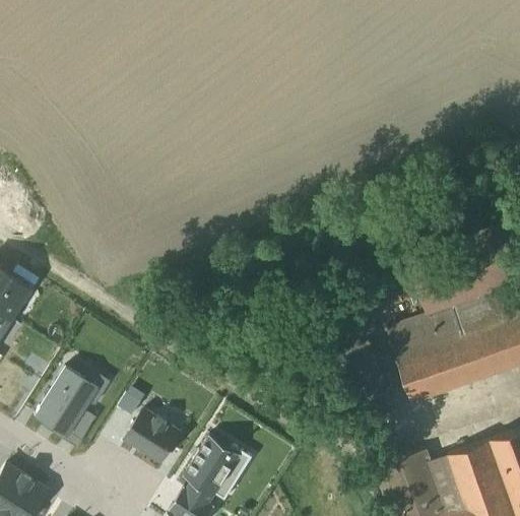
[(415,402),(519,368),(519,261),(508,223),(407,256),(427,316),(391,328),(415,402)]
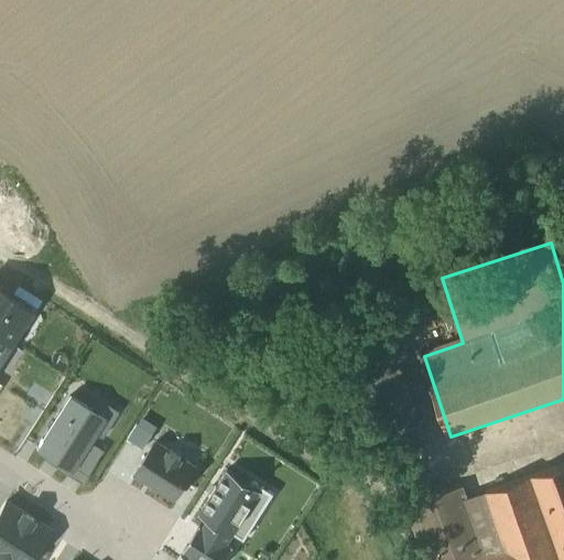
[(29,314),(0,295),(0,342),(8,346),(29,314)]
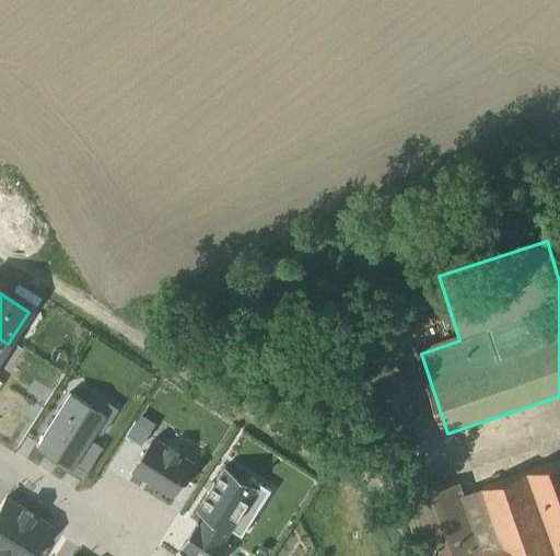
[(389,432),(413,425),(383,319),(359,326),(389,432)]
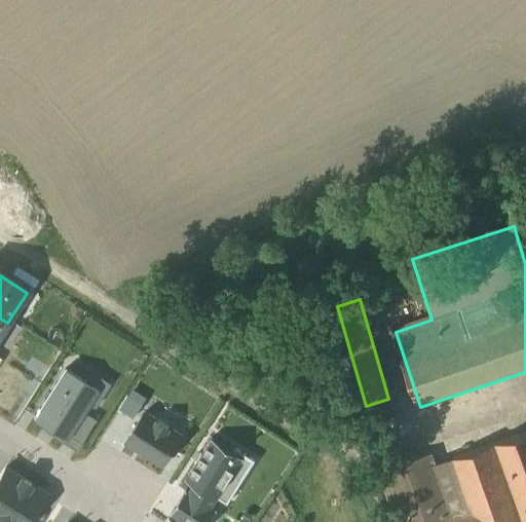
[(96,393),(65,373),(35,420),(66,440),(81,415),(96,393)]
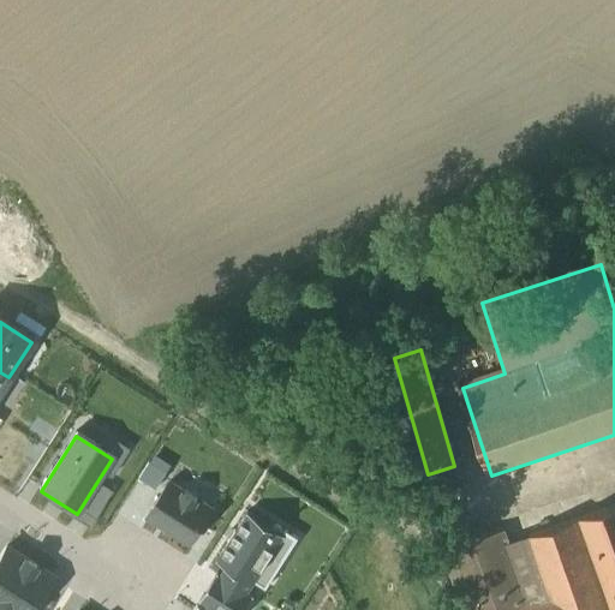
[(220,509),(166,478),(143,518),(196,548),(220,509)]
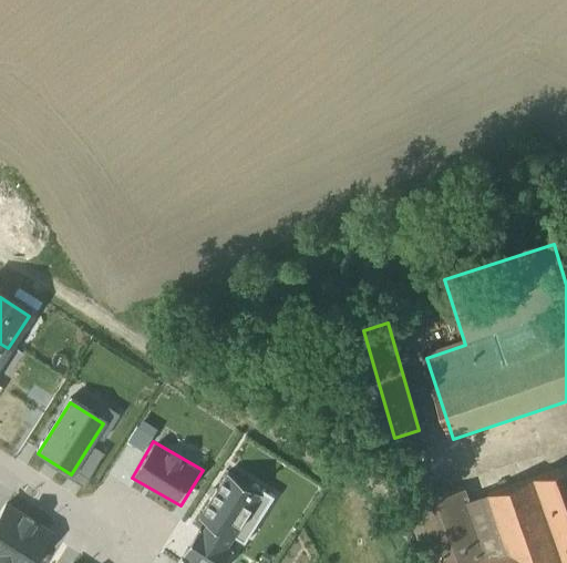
[(102,457),(88,448),(71,474),(85,483),(102,457)]
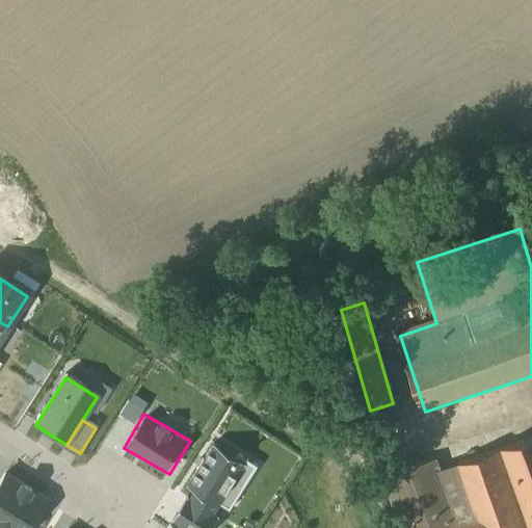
[(531,527),(531,441),(501,453),(528,527),(531,527)]
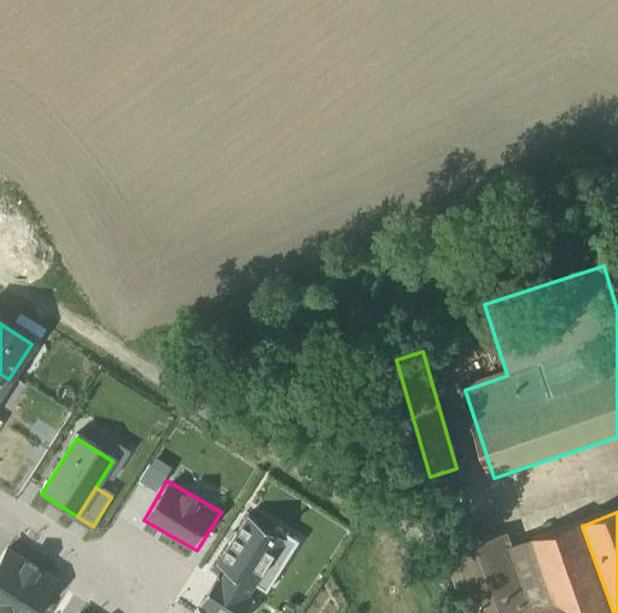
[(293,546),(250,518),(219,566),(226,571),(219,582),(202,607),(210,612),(249,612),(256,601),(250,599),(258,587),(264,590),(293,546)]
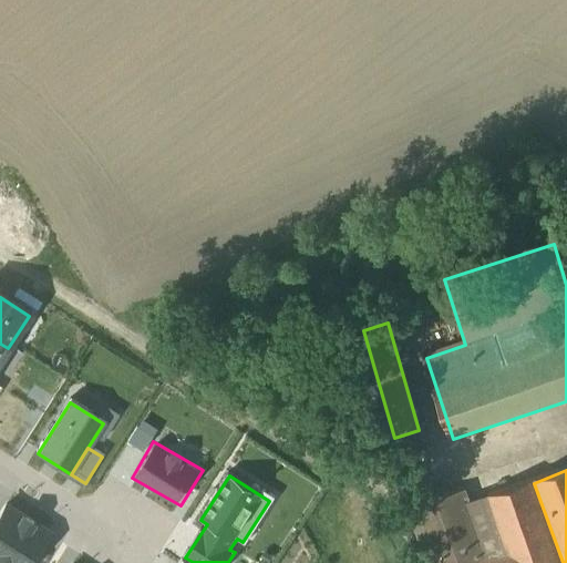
[(563,562),(534,483),(468,507),(463,491),(404,512),(423,562),(563,562)]
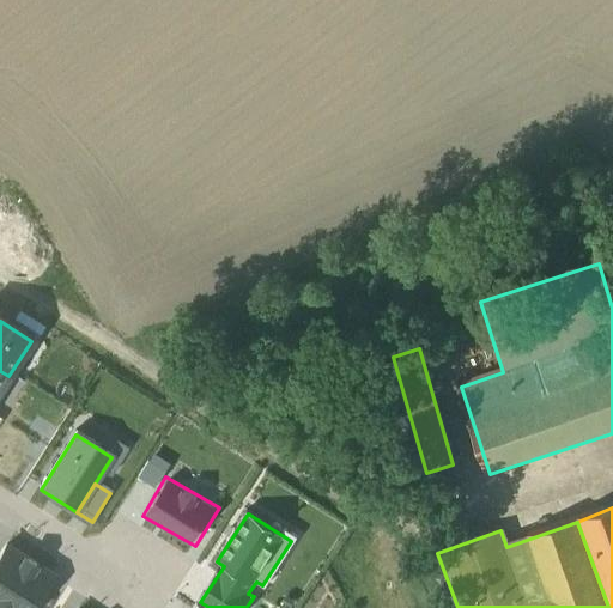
[(2,607),(25,572),(4,558),(0,564),(0,607),(2,607)]
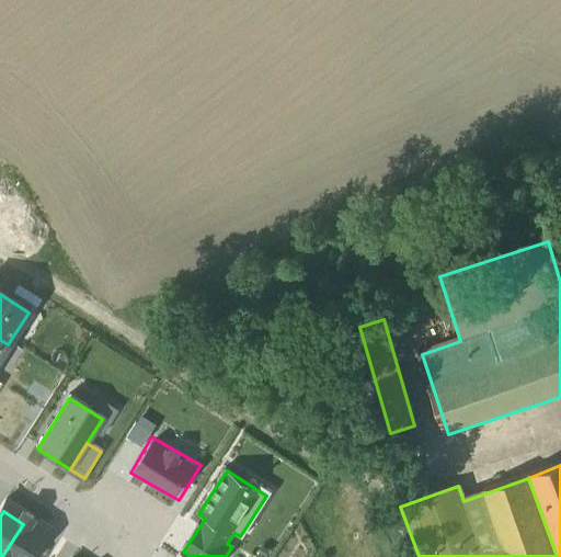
[(27,556),(42,536),(23,524),(2,556),(27,556)]
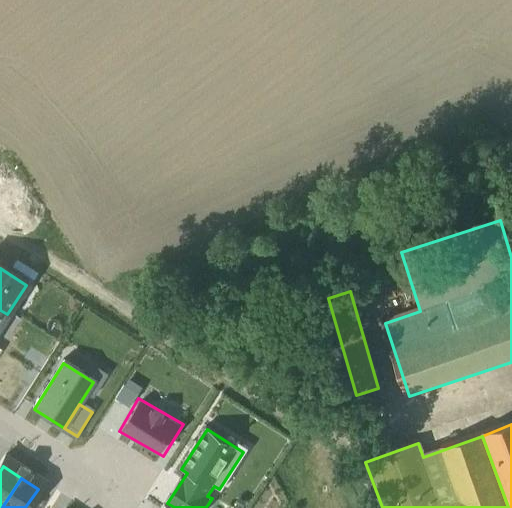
All buildings are outlined.
